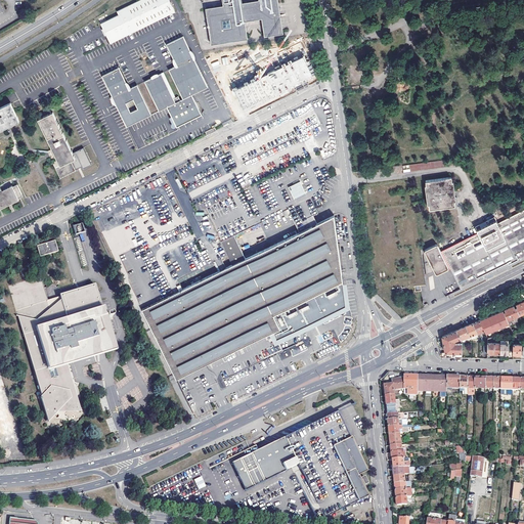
[(101,24),(111,43),(175,11),(169,0),(140,0),(118,11),(120,14),(101,24)]
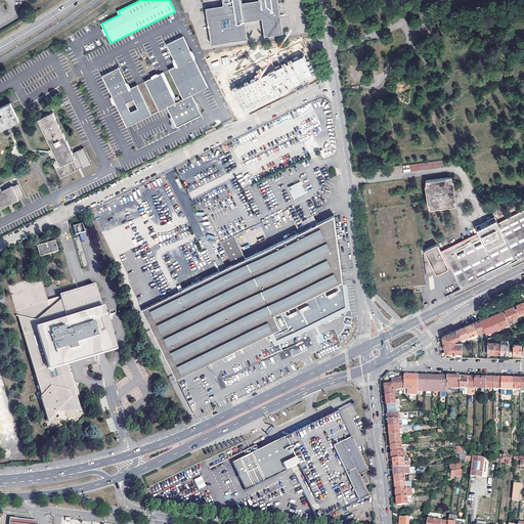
[(241,2),(241,0),(223,0),(224,4),(207,7),(212,43),(247,38),(244,19),(241,2)]
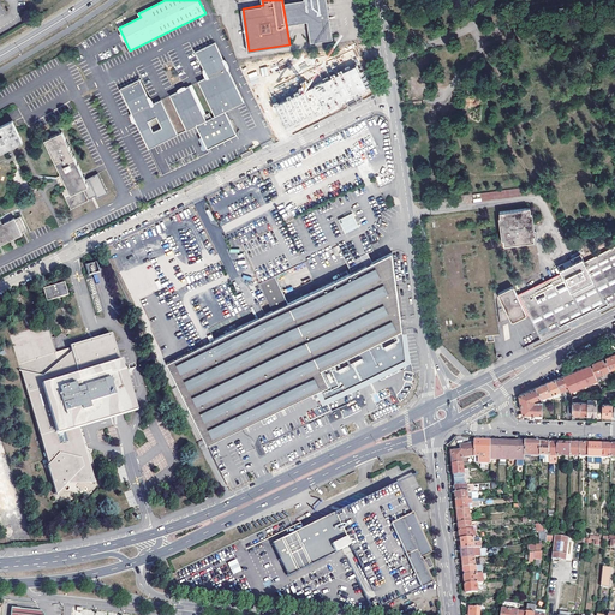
[(308,21),(304,0),(296,0),(282,3),(286,23),(308,21)]
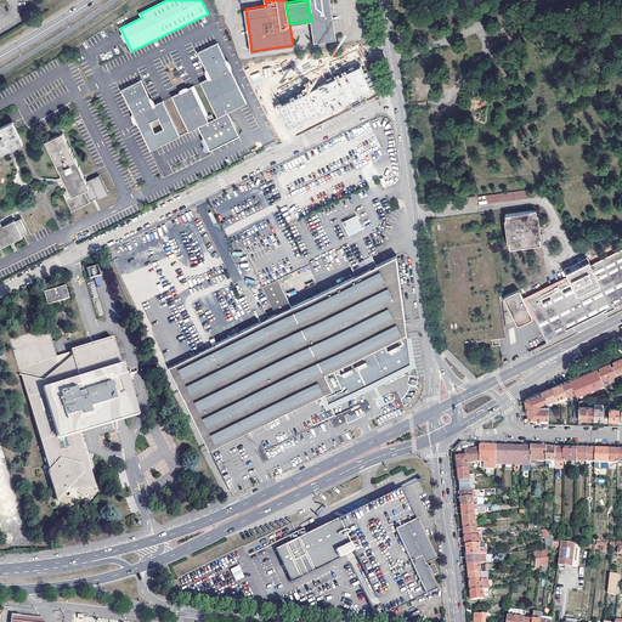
[(307,0),(311,21),(315,41),(337,38),(331,0),(307,0)]
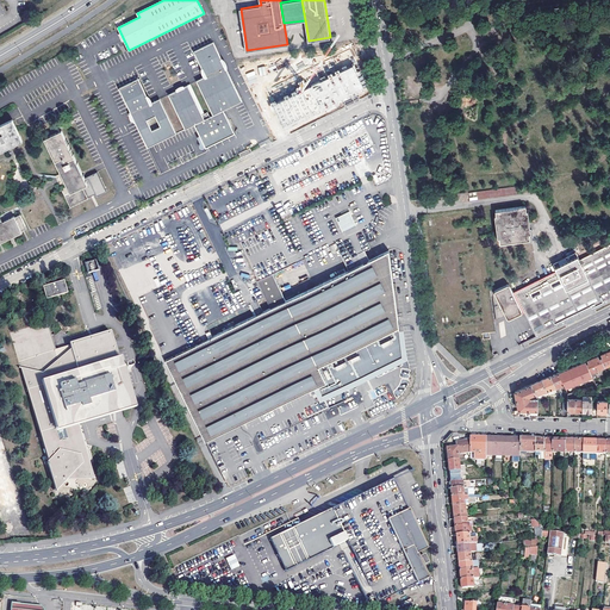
[(213,114),(223,110),(242,100),(215,42),(195,50),(194,51),(206,75),(197,80),(213,114)]
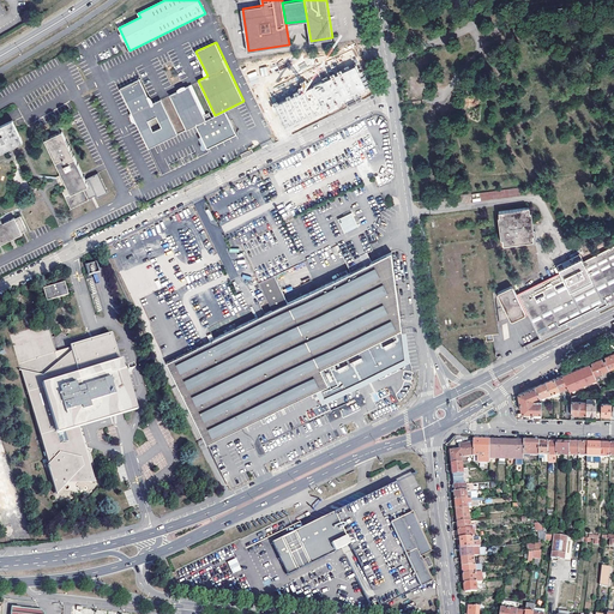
[(178,60),(196,52),(197,50),(194,48),(175,56),(178,60)]
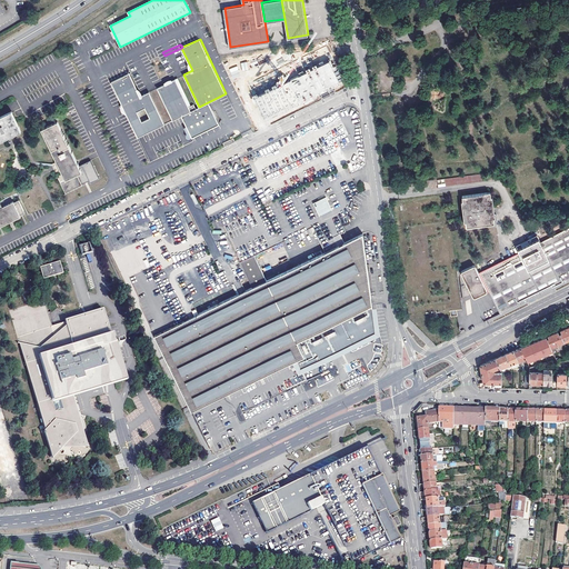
[(219,123),(208,102),(199,107),(183,75),(192,70),(181,48),(165,56),(119,78),(115,80),(112,81),(139,136),(181,115),(192,137),(219,123)]
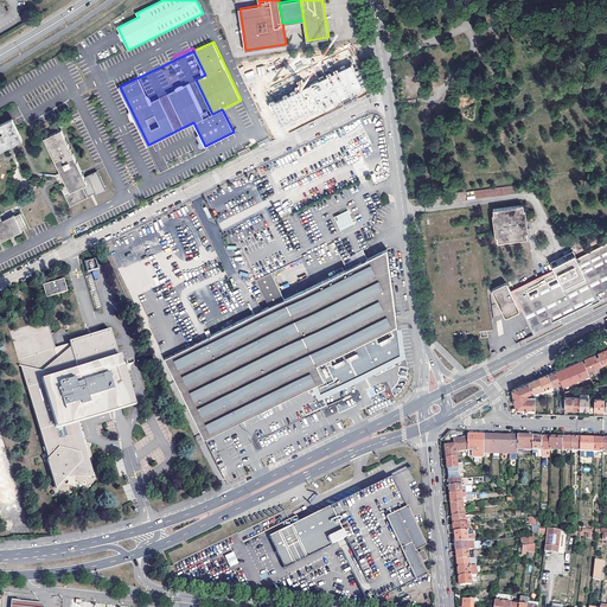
[(308,85),(272,103),(282,126),(362,87),(351,64),(326,77),(330,85),(312,94),(308,85)]
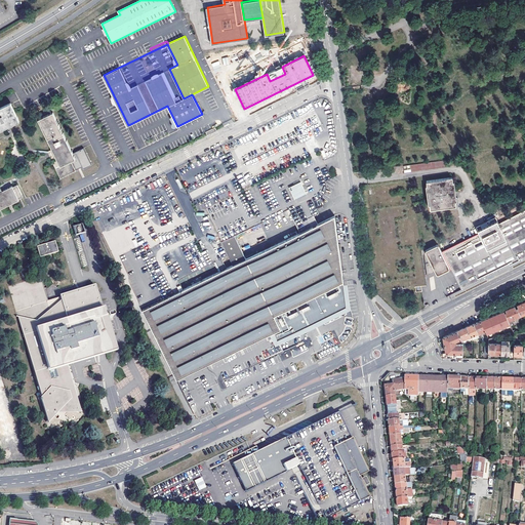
[(218,61),(211,64),(214,70),(220,67),(218,61)]
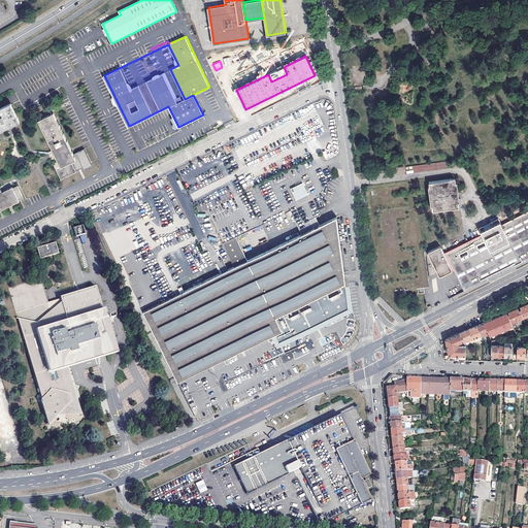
[(287,74),(284,67),(268,74),(271,81),(287,74)]
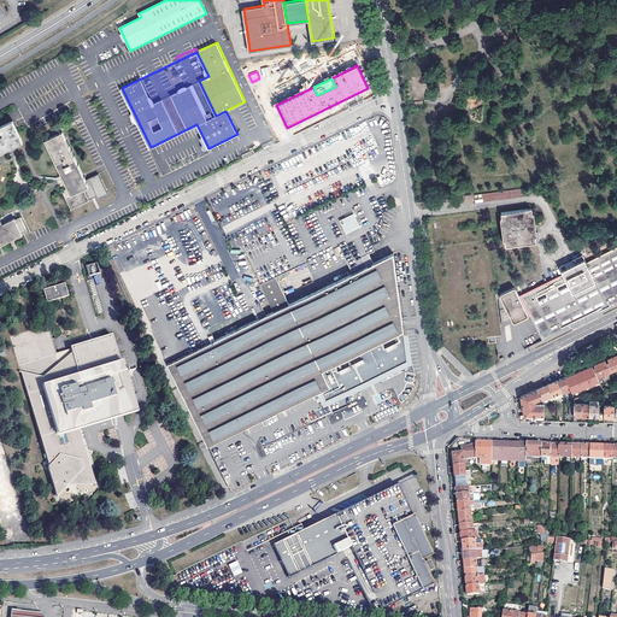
[(346,99),(350,107),(363,100),(364,100),(360,95),(357,98),(356,94),(346,99)]
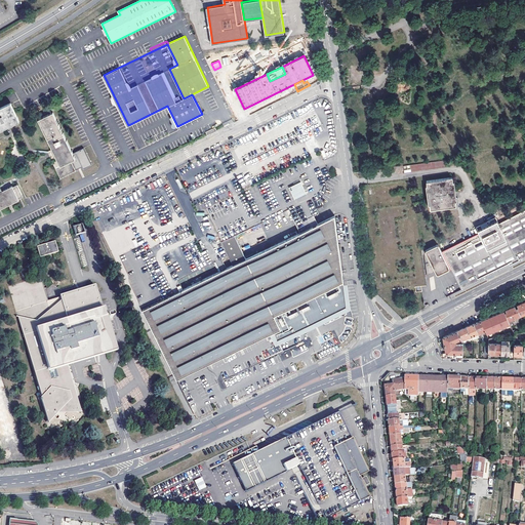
[(16,121),(9,107),(0,111),(0,129),(4,127),(9,125),(16,121)]
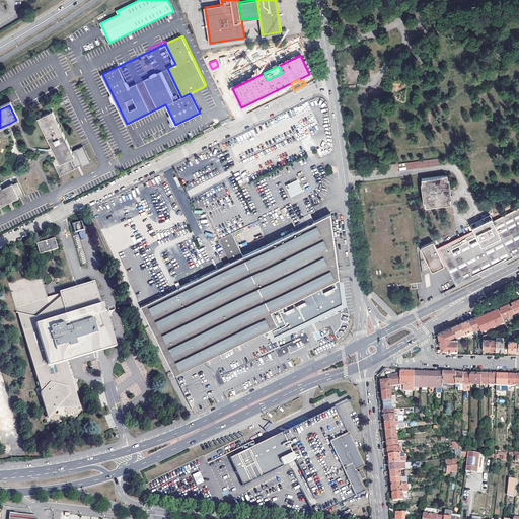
[(72,153),(52,113),(36,120),(52,150),(56,158),(58,161),(54,163),(60,177),(75,169),(74,169),(81,166),(82,168),(90,164),(83,147),(74,151),(74,152),(72,153)]
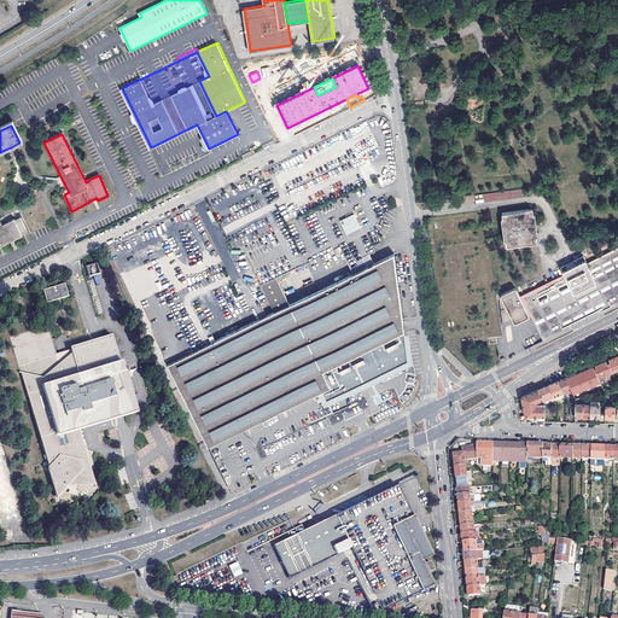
[(530,210),(503,213),(502,214),(501,215),(502,216),(505,244),(506,245),(506,246),(507,246),(508,246),(534,243),(535,243),(536,243),(536,242),(536,240),(532,213),(532,211),(532,210),(531,210),(530,210)]
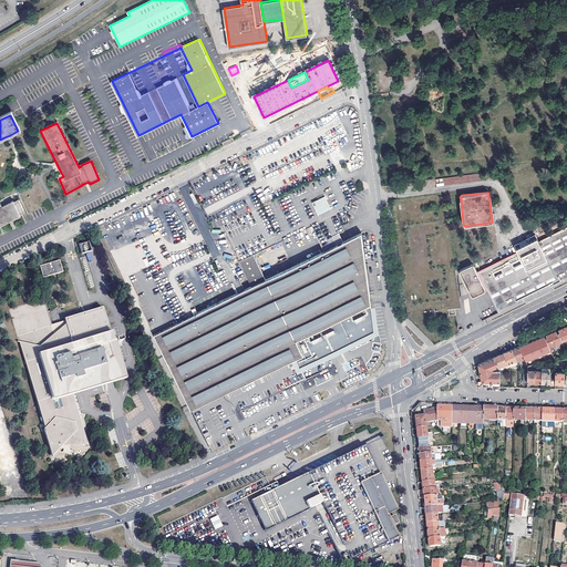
[(311,203),(318,216),(331,209),(325,197),(311,203)]
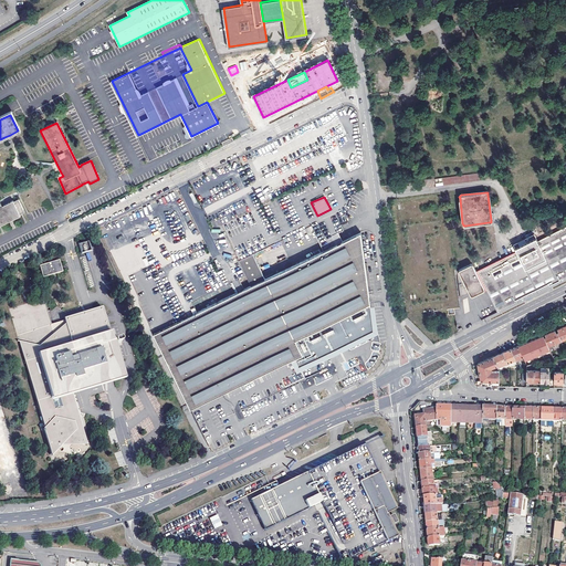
[(0,227),(21,216),(25,212),(19,199),(14,202),(13,201),(0,208),(0,207),(0,227)]
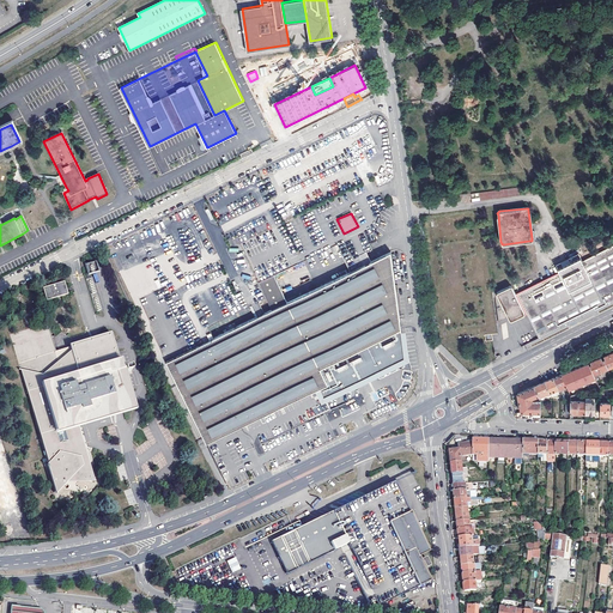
[(582,258),(559,269),(560,272),(519,293),(540,337),(565,325),(568,323),(593,310),(612,299),(612,244),(583,260),(582,258)]
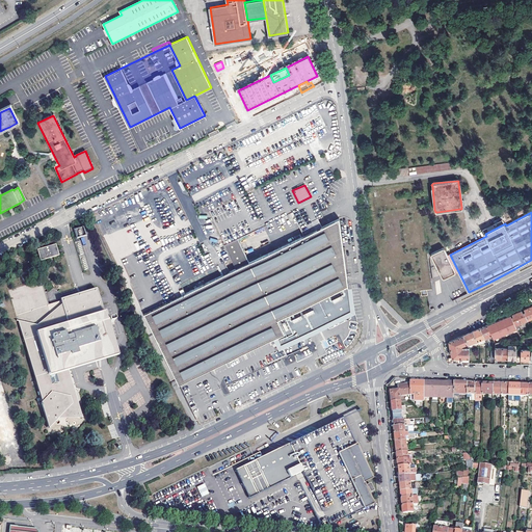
[(347,274),(340,217),(326,224),(250,263),(238,239),(224,246),(236,269),(147,315),(181,383),(219,365),(277,337),(281,343),(311,328),(315,328),(319,326),(324,323),(326,320),(349,308),(347,303),(351,302),(347,274)]
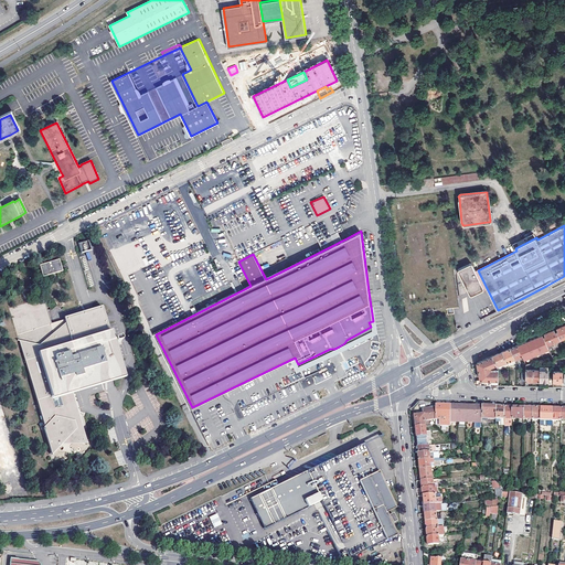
[(515,248),(536,237),(534,234),(513,244),(515,248)]
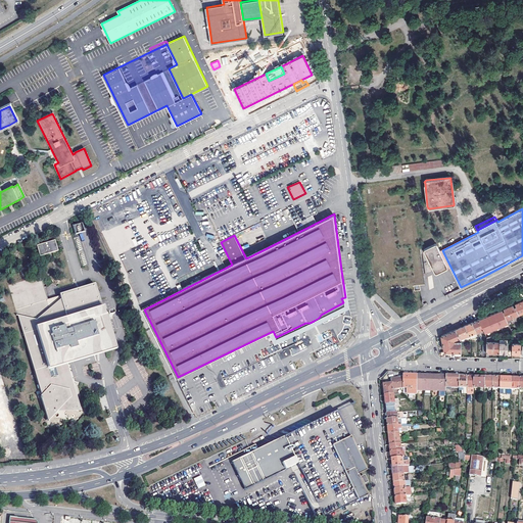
[(76,234),(85,231),(83,222),(73,225),(76,234)]
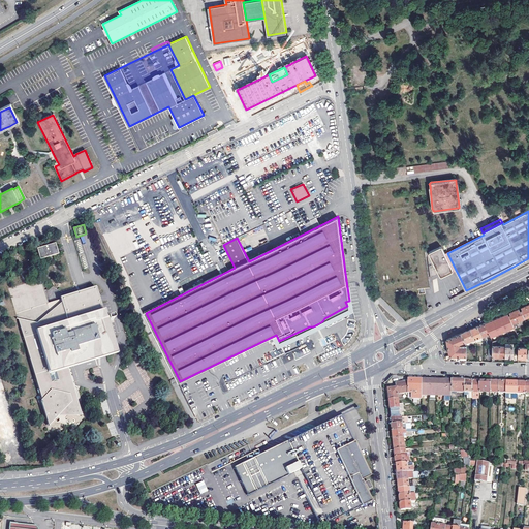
[(54,250),(51,244),(35,251),(38,257),(54,250)]
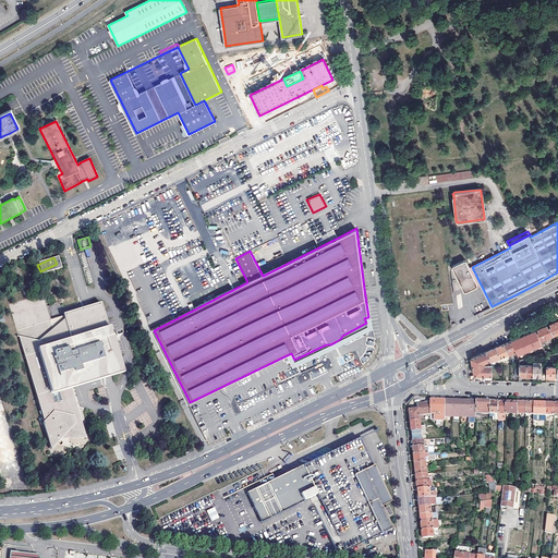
[(468,262),(465,261),(450,267),(455,293),(463,289),(464,291),(466,291),(477,286),(478,281),(468,262)]
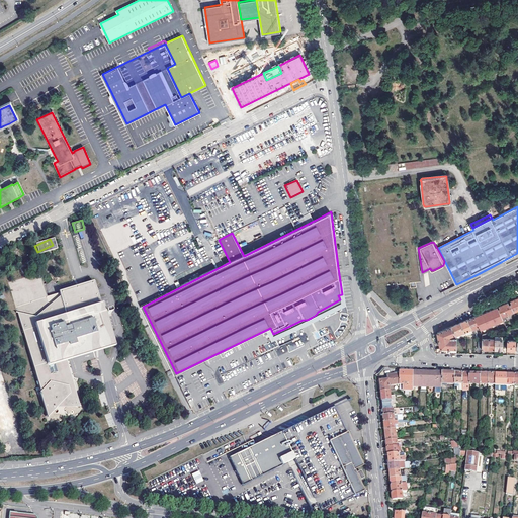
[(10,283),(50,416),(80,407),(66,359),(111,345),(93,284),(48,298),(40,274),(10,283)]
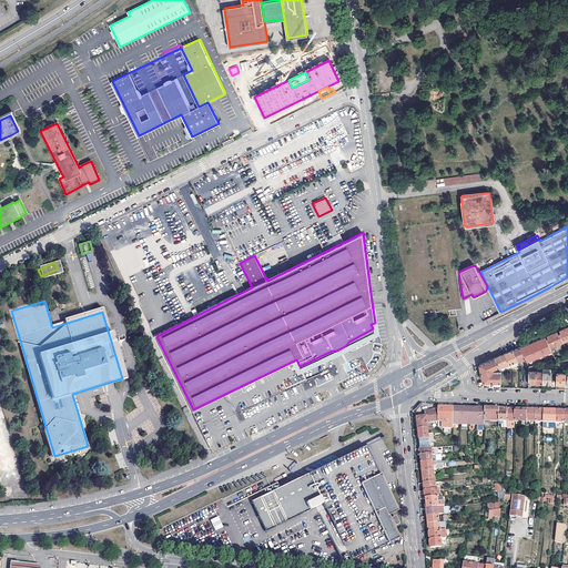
[(488,320),(499,314),(497,310),(486,314),(488,320)]
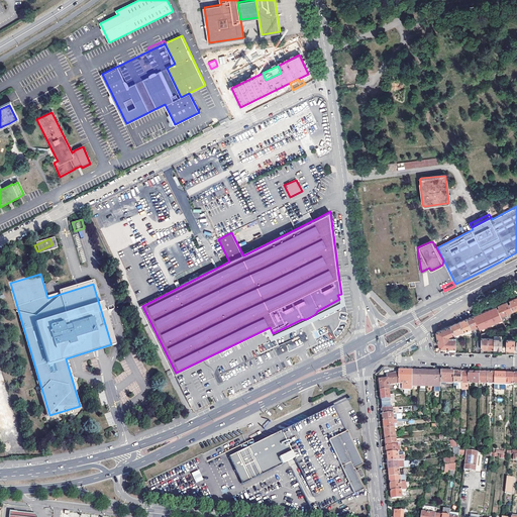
[(507,314),(513,311),(509,304),(508,304),(507,302),(505,303),(502,304),(507,314)]
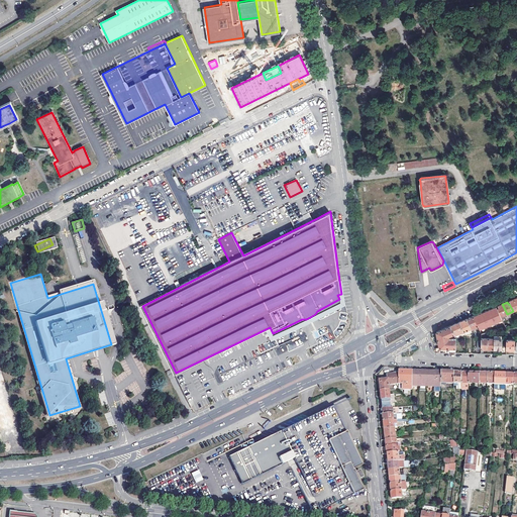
[(497,306),(501,316),(507,314),(502,304),(499,306),(497,306)]
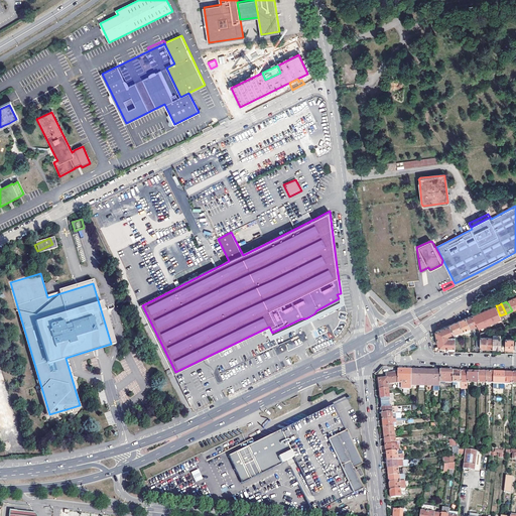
[(480,312),(473,315),(477,326),(479,329),(501,318),(500,315),(496,305),(494,306),(487,309),(480,312)]
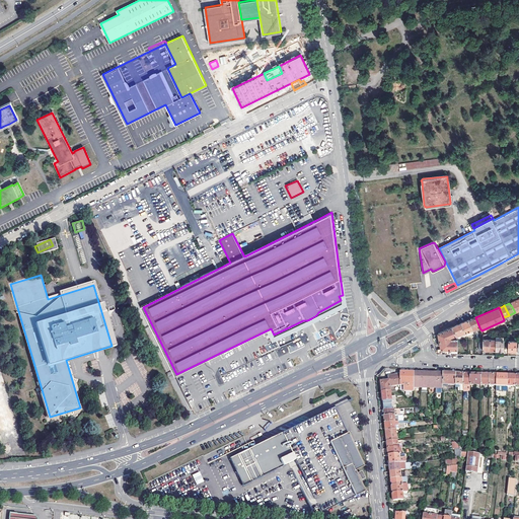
[(335,315),(304,326),(311,346),(317,344),(316,340),(321,338),(319,331),(340,324),(339,321),(337,321),(335,315)]
